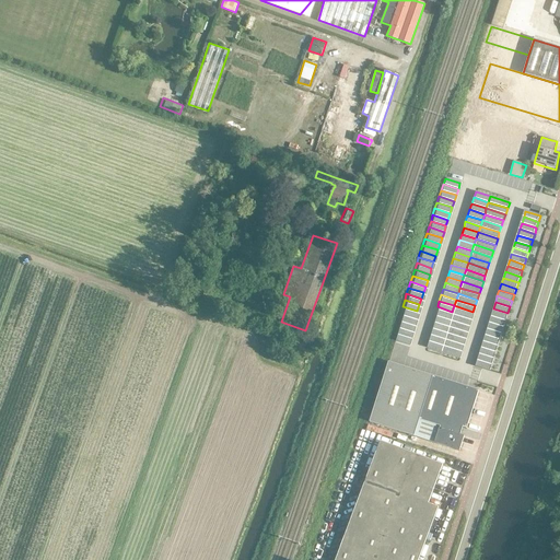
[(473,312),(454,305),(452,312),(470,317),(473,312)]
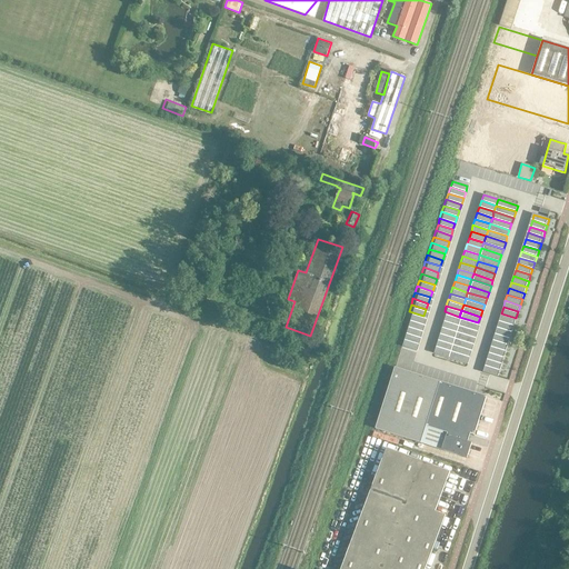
[(423,316),(409,311),(407,317),(422,322),(423,316)]
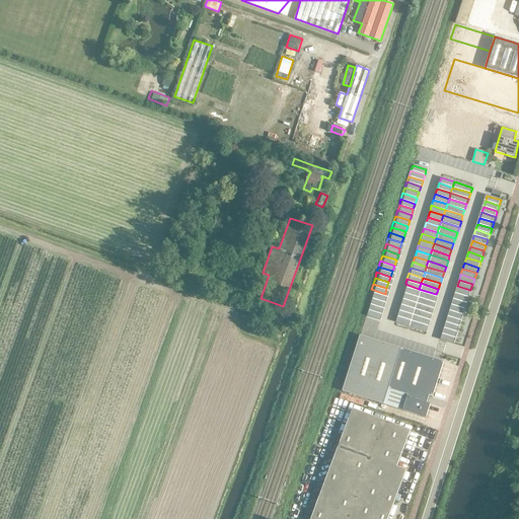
[(419,289),(405,284),(403,290),(417,294),(419,289)]
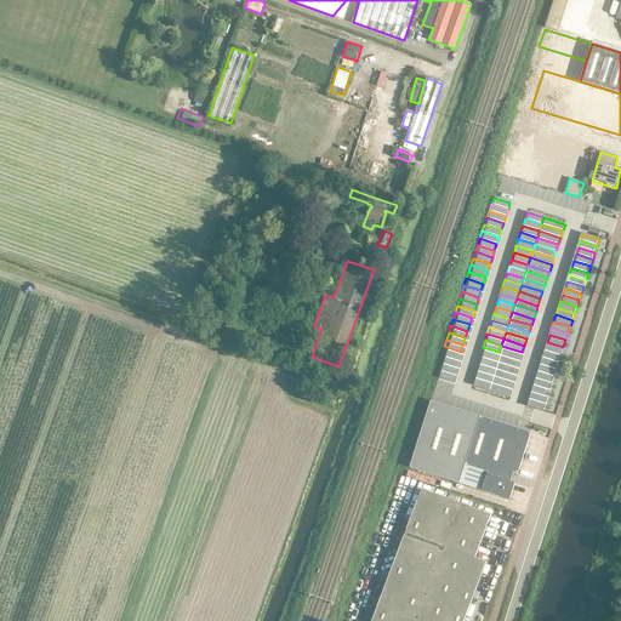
[(563,347),(547,342),(545,348),(562,354),(563,347)]
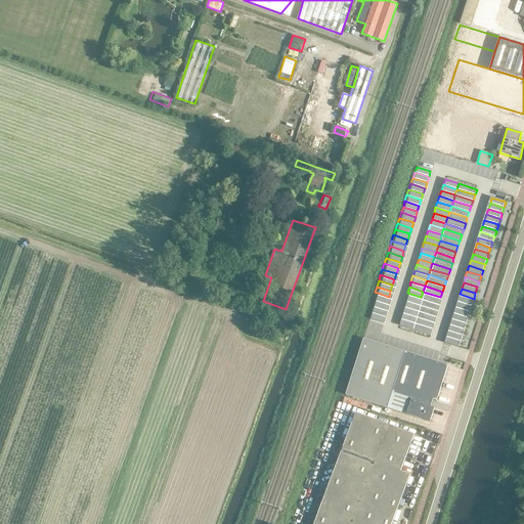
[(389,297),(375,292),(373,298),(387,302),(389,297)]
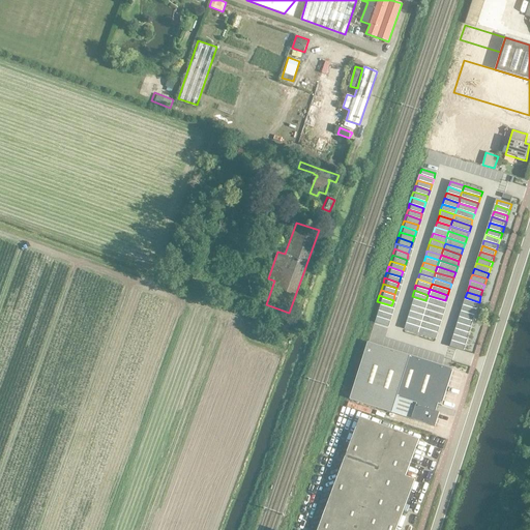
[(445,300),(428,295),(425,300),(444,306),(445,300)]
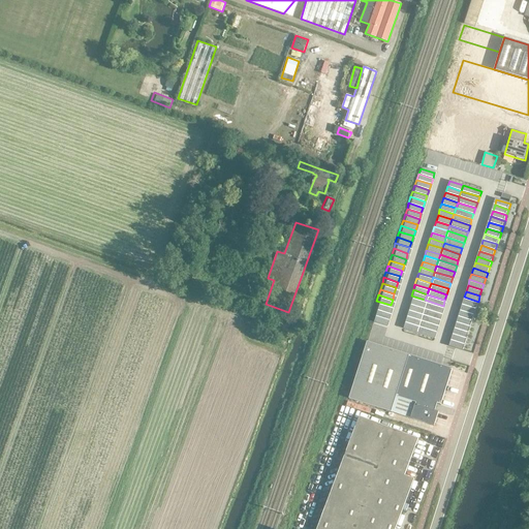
[(425,300),(411,296),(409,302),(423,306),(425,300)]
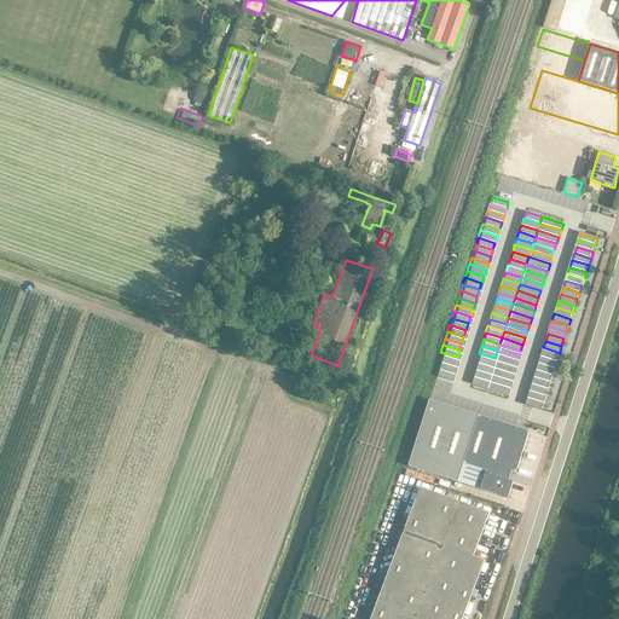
[(560,353),(543,347),(541,354),(557,359),(560,353)]
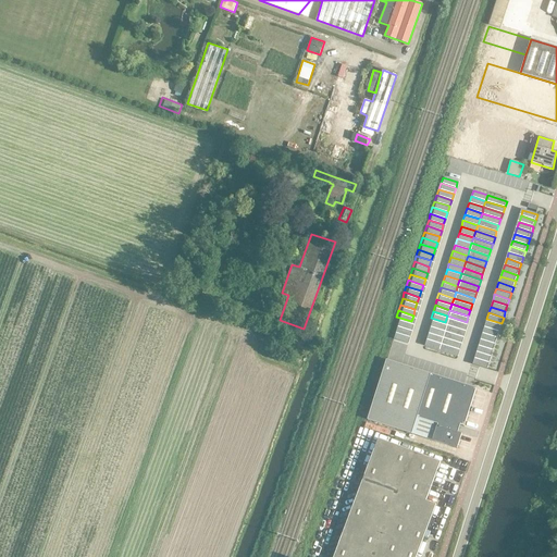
[(467,322),(447,316),(445,322),(465,329),(467,322)]
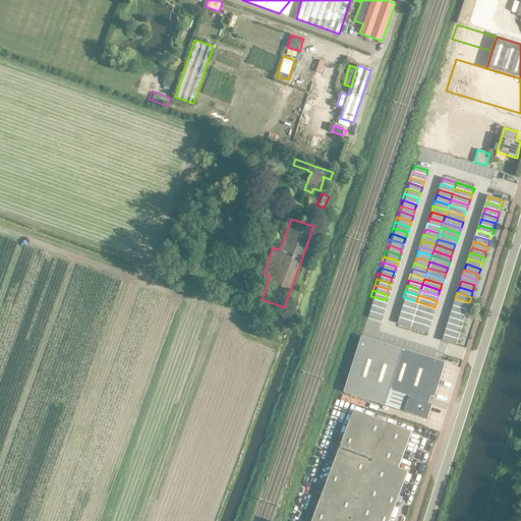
[(385,300),(370,296),(368,301),(383,306),(385,300)]
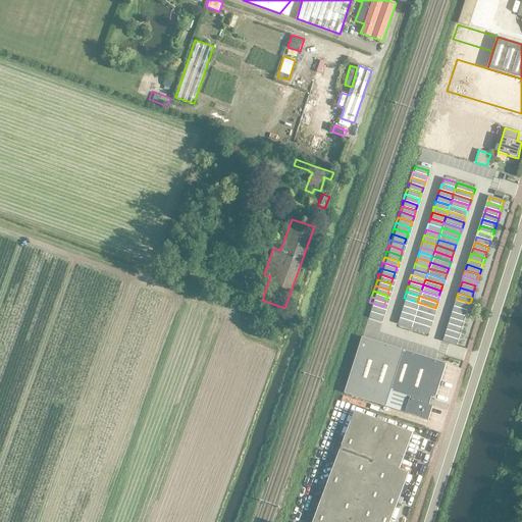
[(417,302),(404,298),(402,303),(415,308),(417,302)]
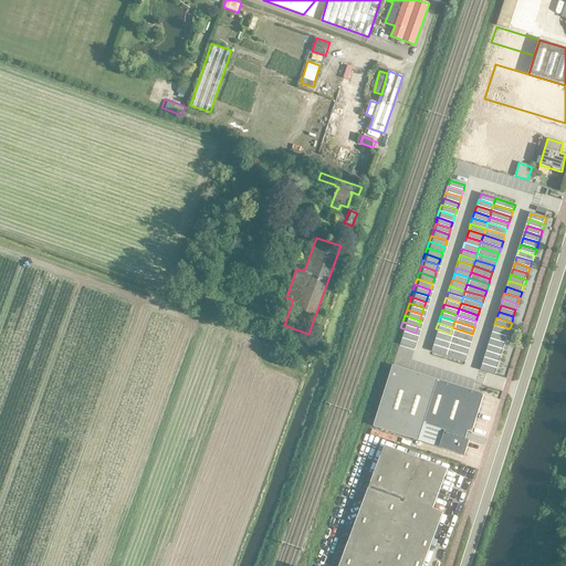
[(510,328),(494,324),(492,329),(507,335),(510,328)]
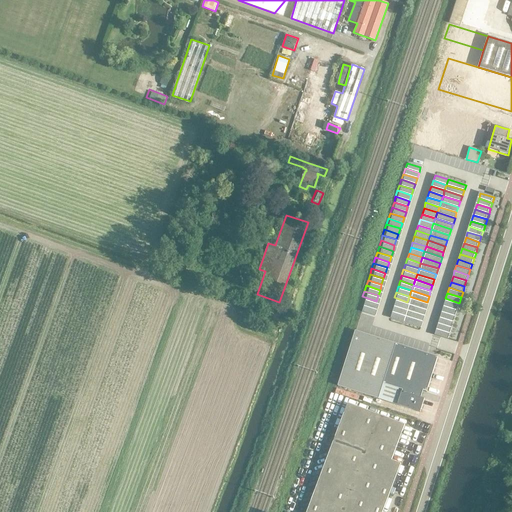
[(376,301),(362,296),(360,302),(374,306),(376,301)]
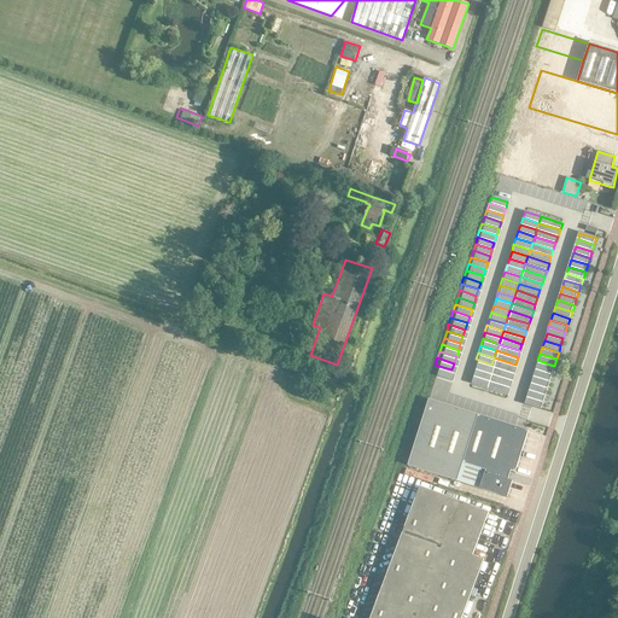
[(516,365),(494,357),(491,365),(513,371),(516,365)]
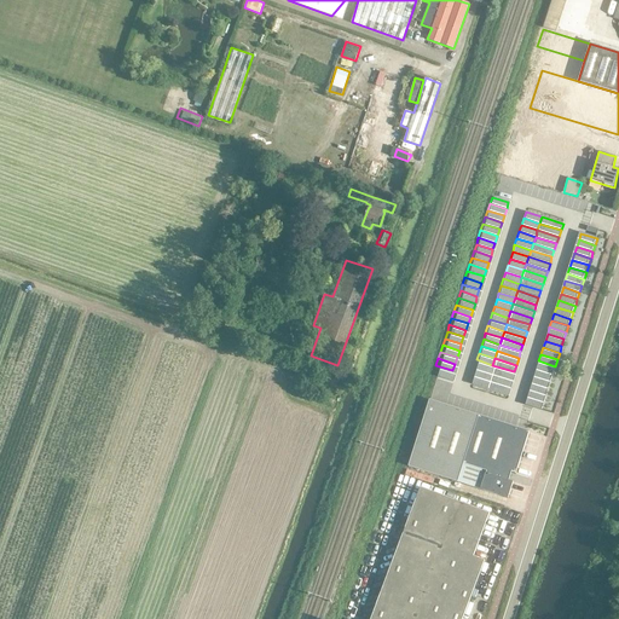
[(492,365),(476,359),(474,366),(490,371),(492,365)]
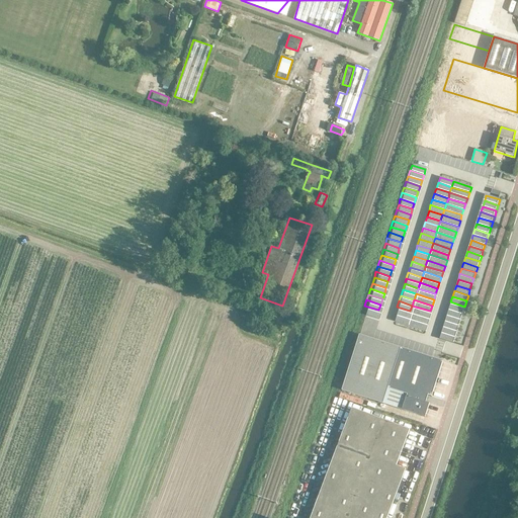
[(464,307),(450,301),(448,308),(462,312),(464,307)]
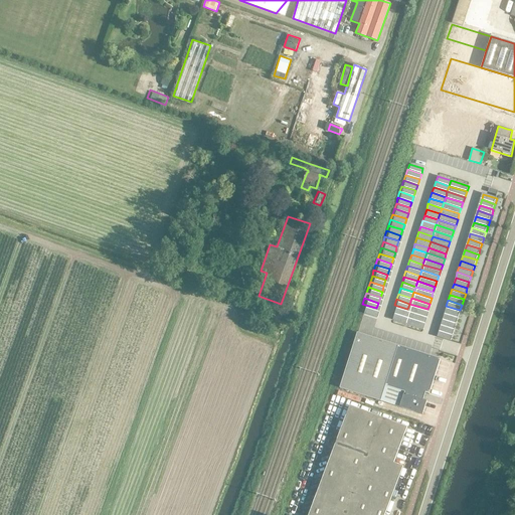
[(376,308),(362,304),(360,309),(374,314),(376,308)]
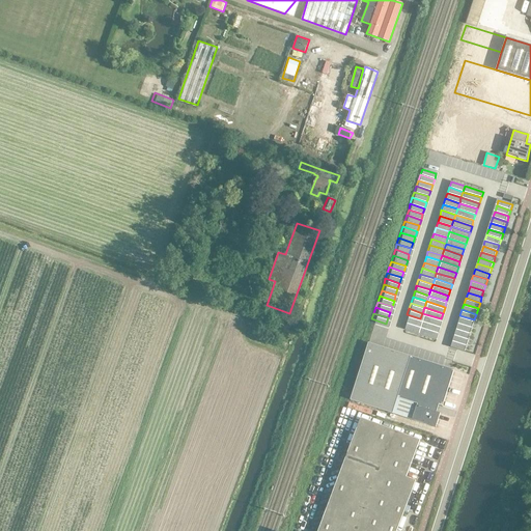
[(441,318),(422,313),(420,318),(439,325),(441,318)]
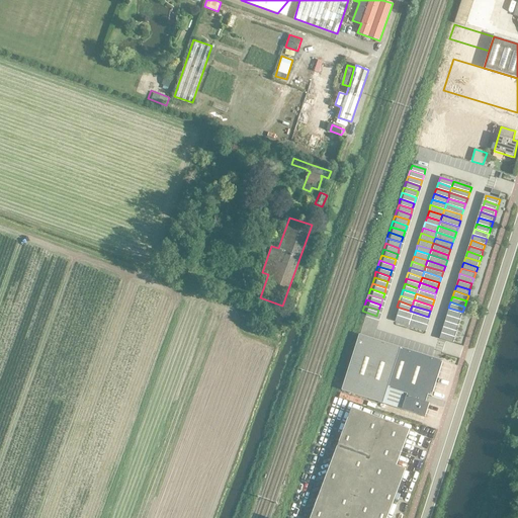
[(410,311),(397,307),(395,313),(409,317),(410,311)]
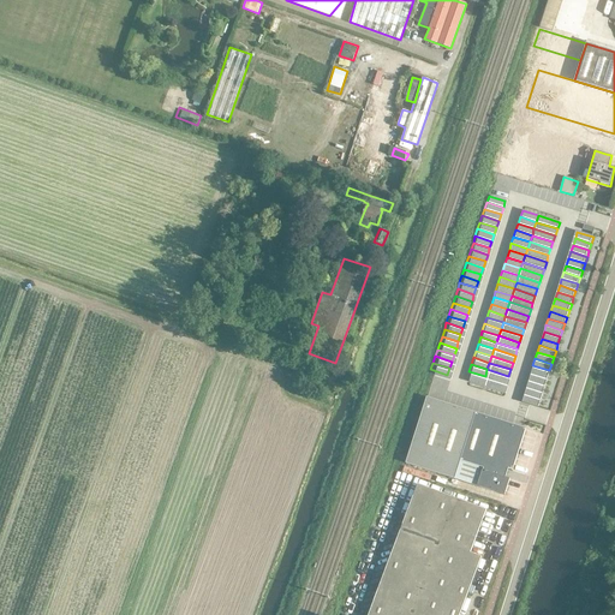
[(549,370),(532,365),(530,371),(547,377),(549,370)]
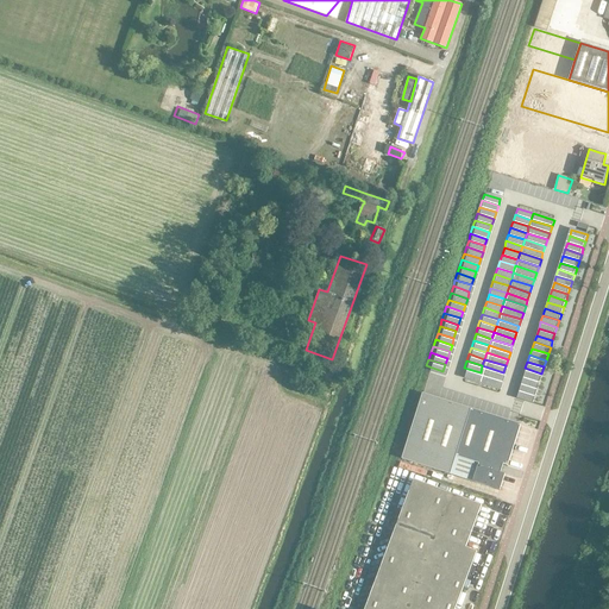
[(503,372),(482,365),(481,372),(501,378),(503,372)]
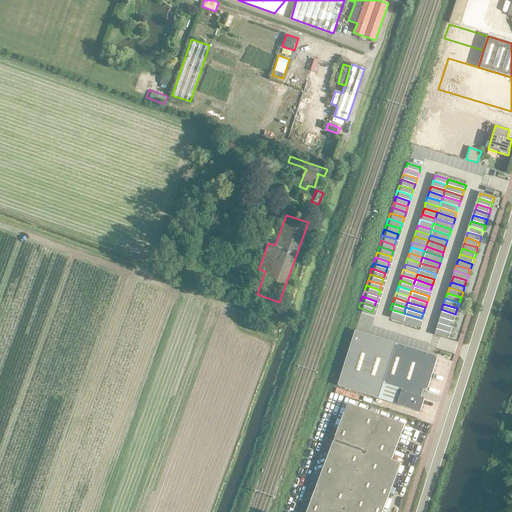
[(404,313),(390,309),(388,314),(402,318),(404,313)]
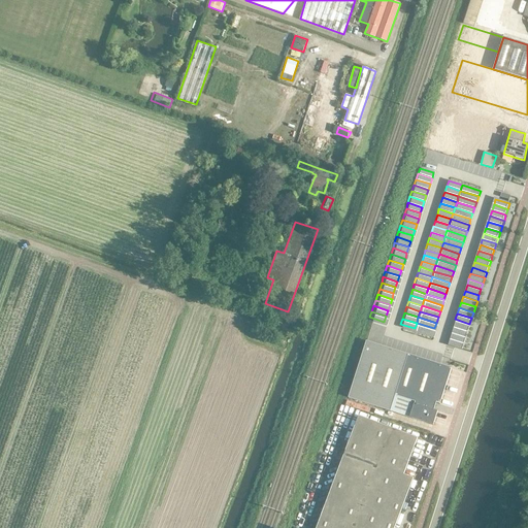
[(469,324),(455,319),(453,325),(467,330),(469,324)]
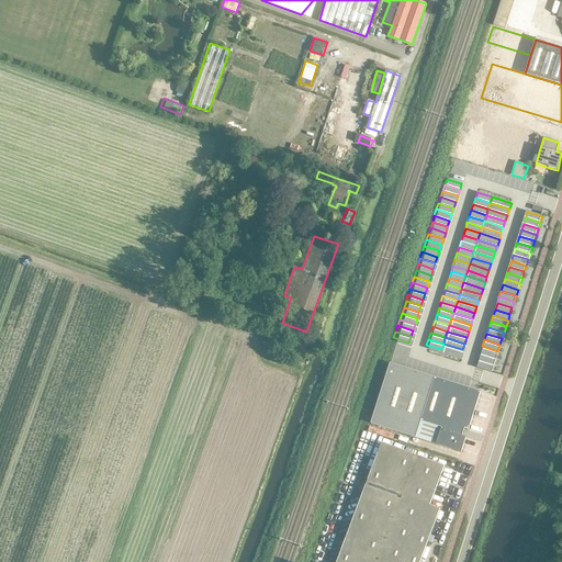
[(462,349),(444,344),(441,349),(460,356),(462,349)]
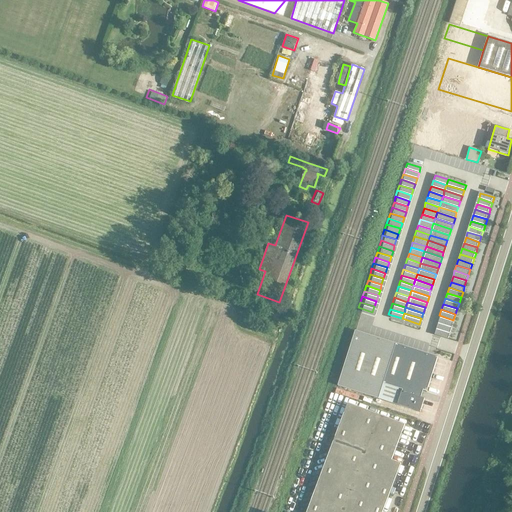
[(453,320),(439,315),(438,321),(452,325),(453,320)]
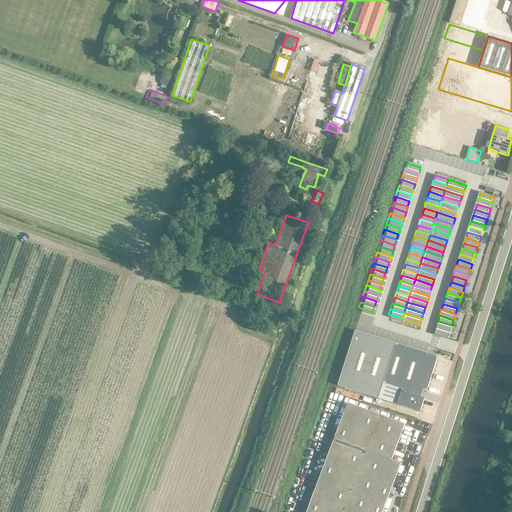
[(452,325),(438,321),(436,326),(450,331),(452,325)]
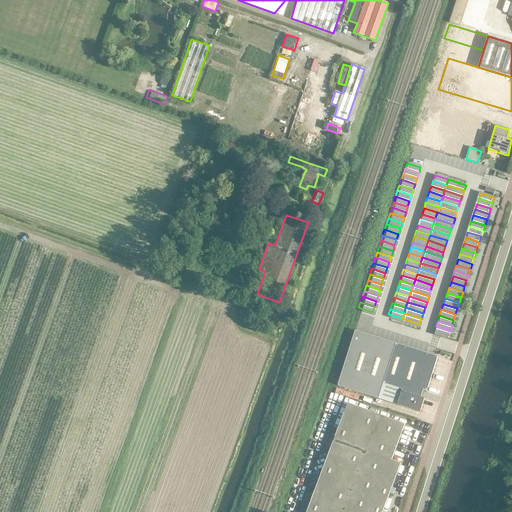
[(450,331),(436,326),(434,332),(448,336),(450,331)]
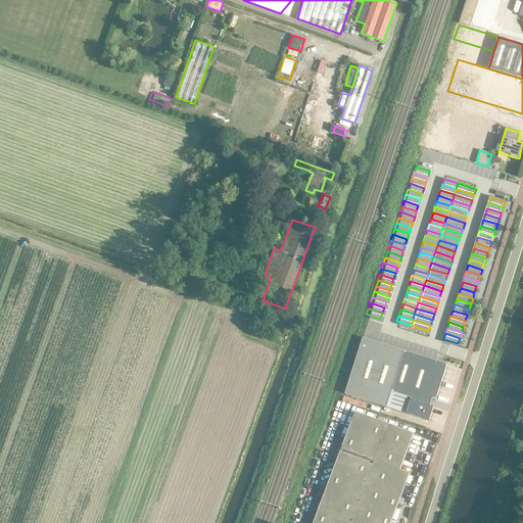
[(363,338),(353,367),(438,393),(447,365),(424,358),(363,338)]
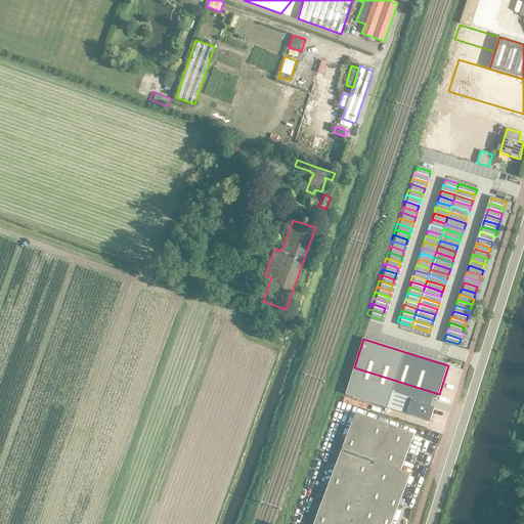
[(439,394),(354,367),(346,395),(387,408),(392,393),(412,399),(411,401),(406,415),(430,422),(435,408),(430,407),(432,399),(437,400),(439,394)]
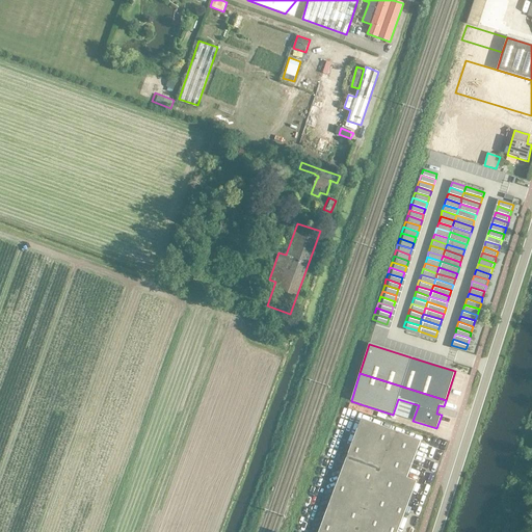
[(421,442),(362,419),(319,531),(397,531),(416,484),(406,480),(421,442)]
